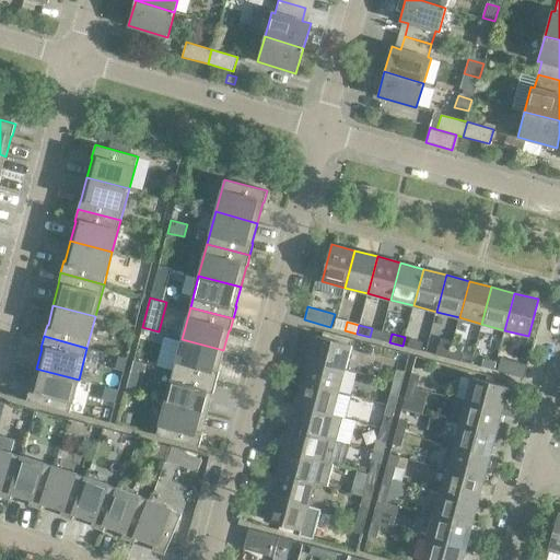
[(313,336),(307,359),(345,369),(350,346),(313,336)]
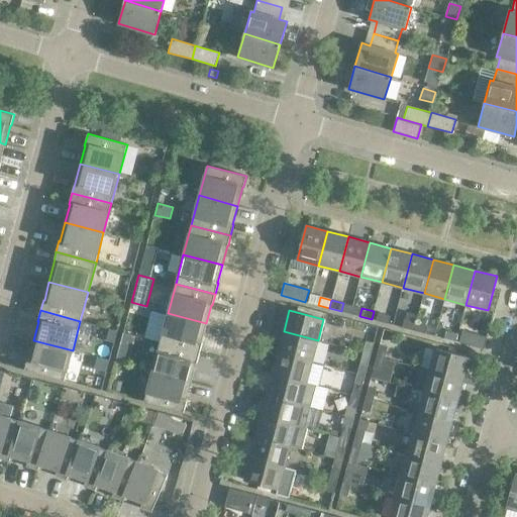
[(206,323),(168,313),(160,342),(200,352),(202,342),(201,341),(206,323)]
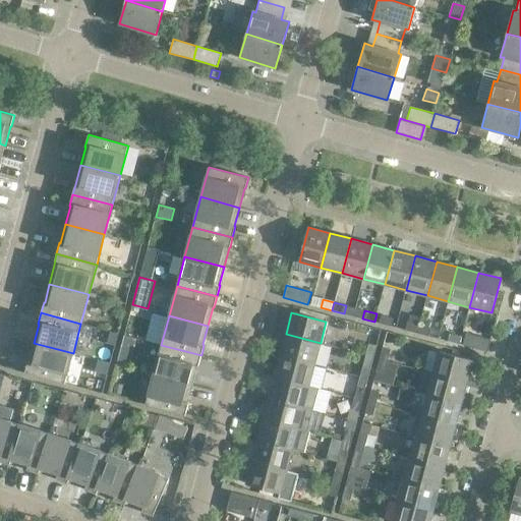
[(386,316),(384,325),(396,328),(398,320),(386,316)]
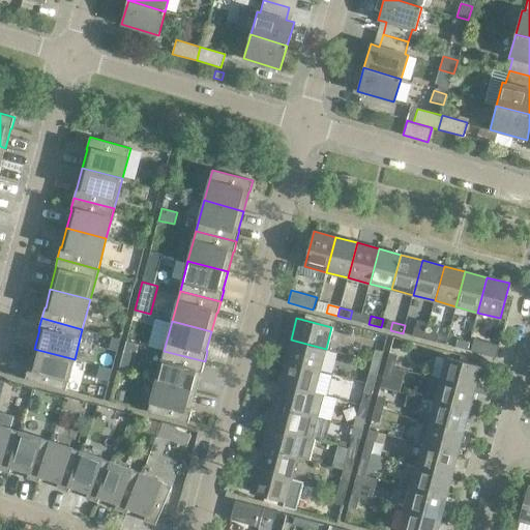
[(417,328),(405,325),(403,333),(415,336),(417,328)]
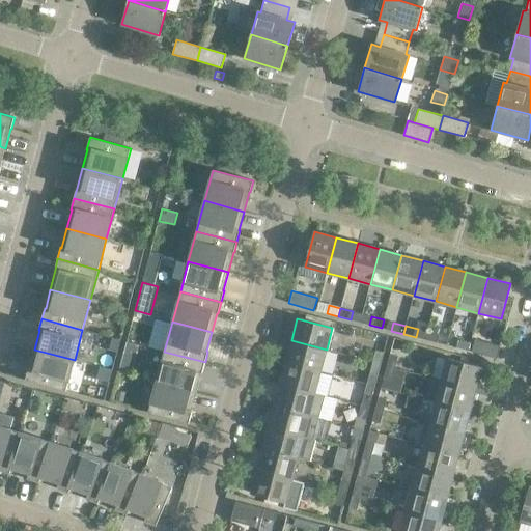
[(437,334),(435,342),(447,345),(449,337),(437,334)]
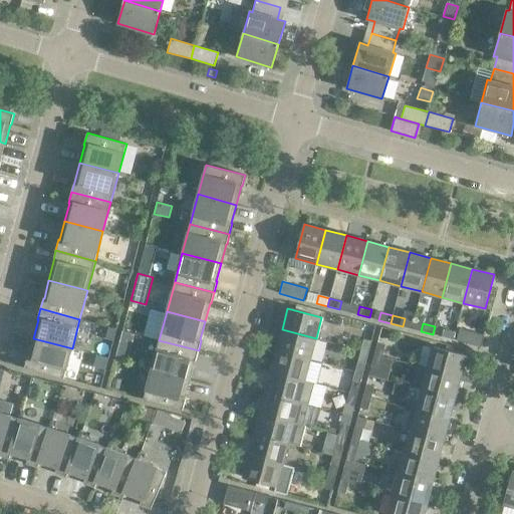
[(107,326),(104,338),(113,341),(116,329),(107,326)]
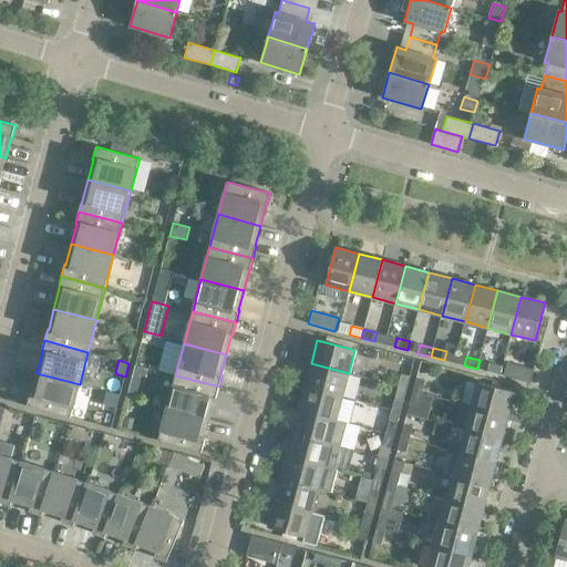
[(492,363),(480,360),(477,369),(490,372),(492,363)]
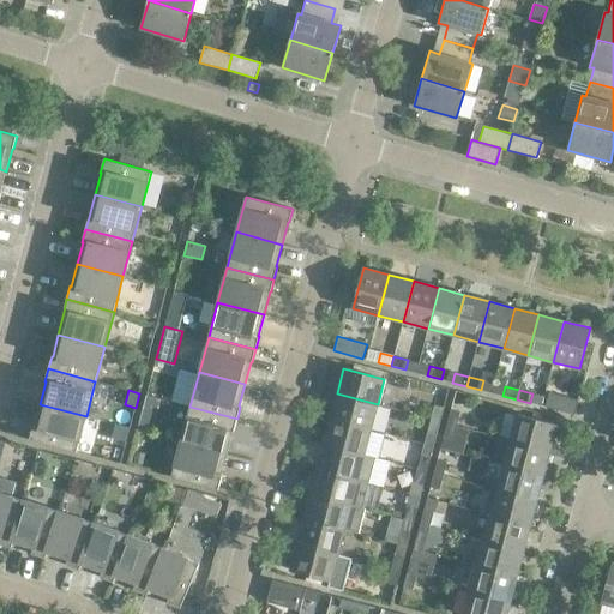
[(549,392),(546,407),(575,415),(578,401),(549,392)]
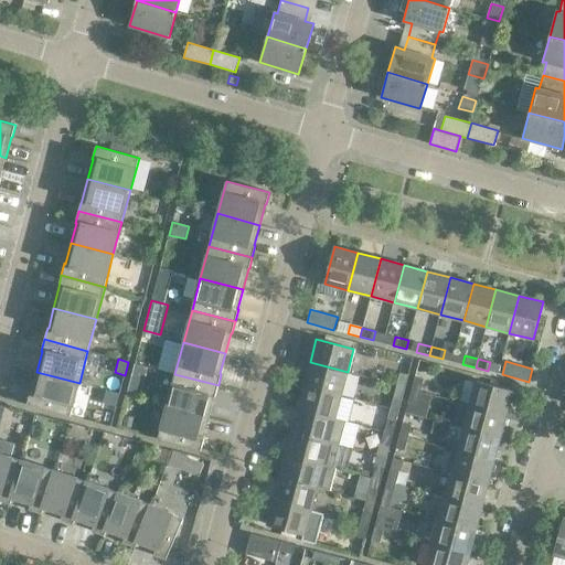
[(348,372),(310,362),(304,385),(341,395),(348,372)]
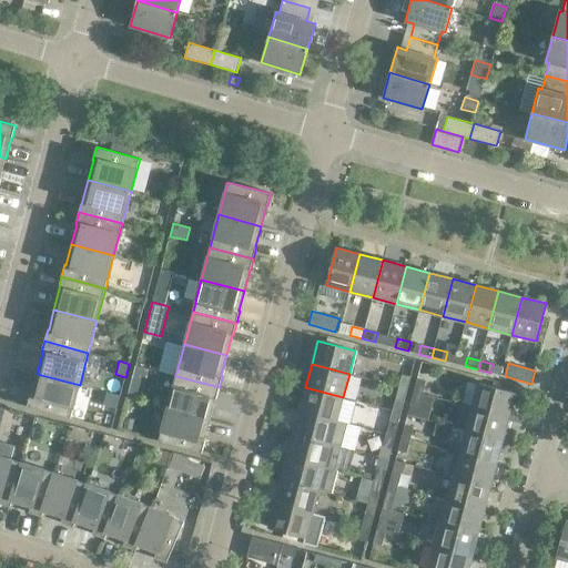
[(80,385),(37,374),(31,394),(30,394),(27,406),(71,418),(80,385)]
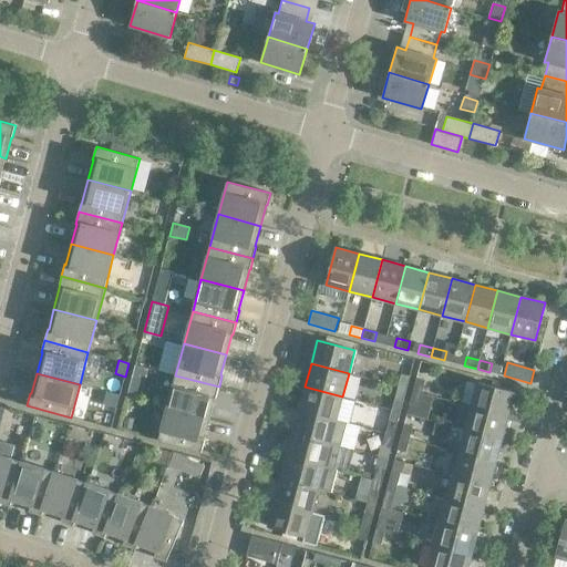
[(401,373),(398,387),(406,389),(410,377),(401,373)]
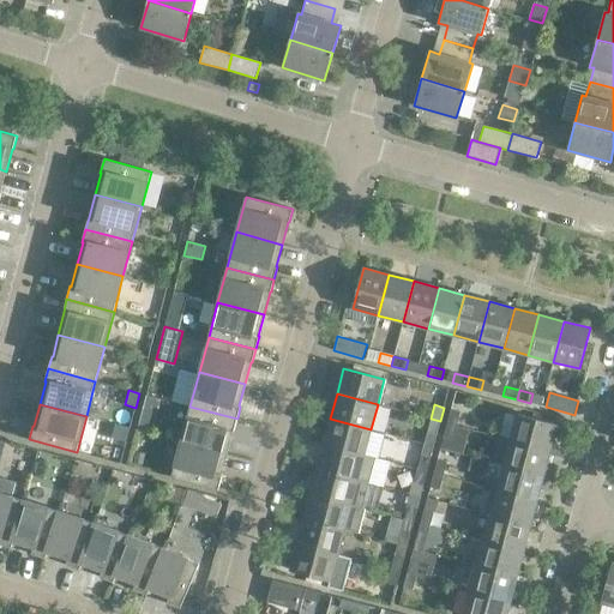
[(238,419),(190,407),(181,441),(227,453),(233,432),(234,432),(238,419)]
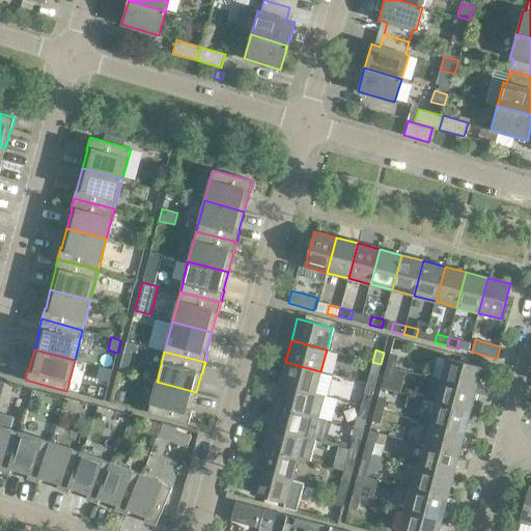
[(397,356),(390,354),(387,366),(394,368),(397,356)]
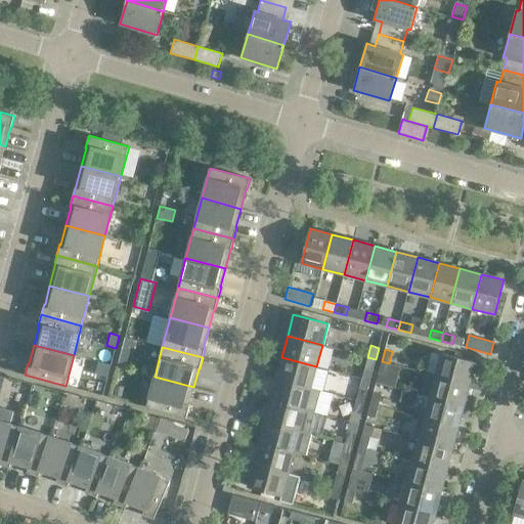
[(441,353),(435,376),(470,385),(475,362),(441,353)]
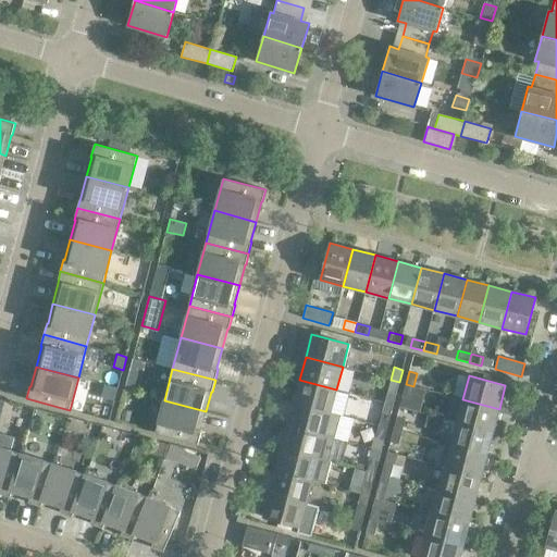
[(127,376),(124,390),(137,393),(139,384),(136,379),(127,376)]
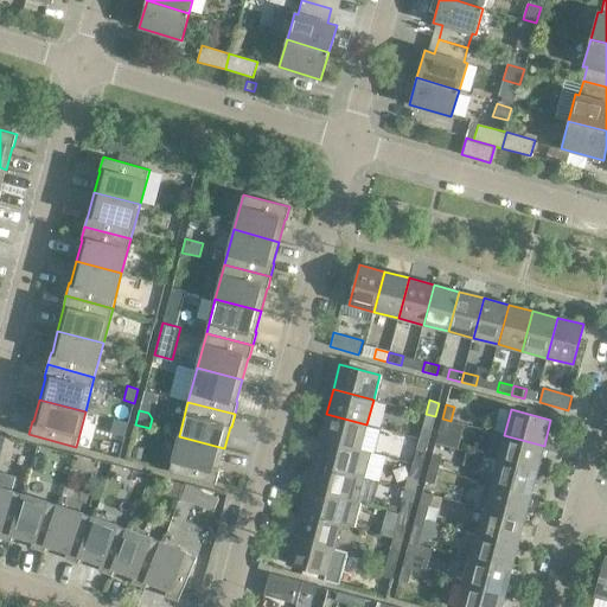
[(366,425),(326,414),(320,439),(359,449),(366,425)]
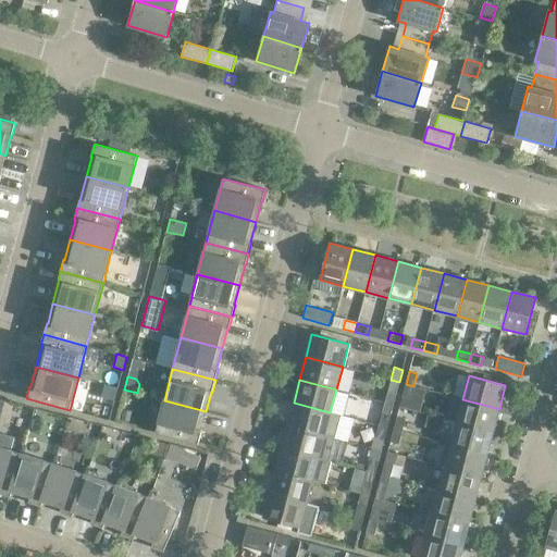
[(399,382),(391,380),(387,393),(396,395),(399,382)]
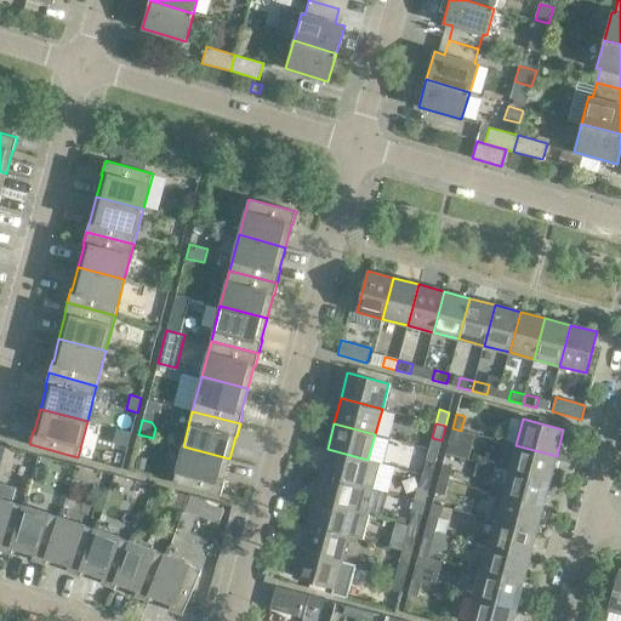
[(115,428),(112,443),(127,446),(131,433),(115,428)]
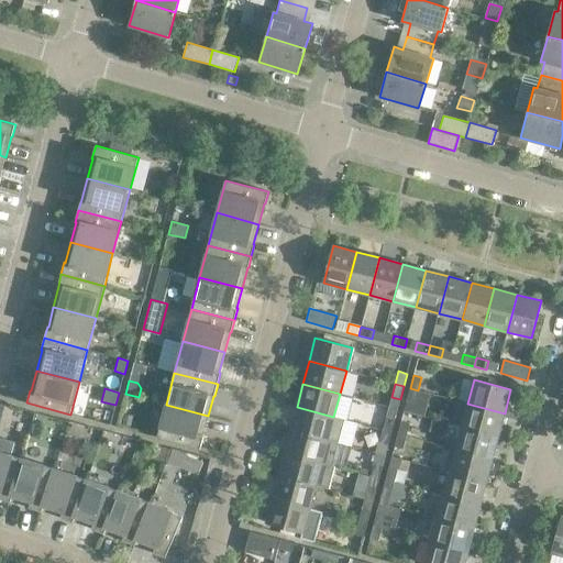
[(418,390),(410,388),(407,400),(415,403),(418,390)]
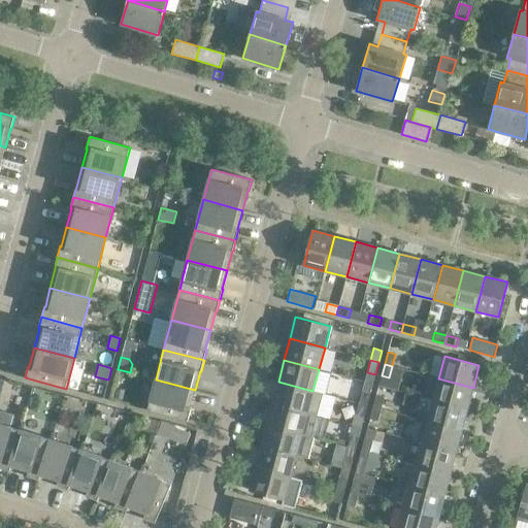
[(473,388),(438,378),(432,399),(467,408),(473,388)]
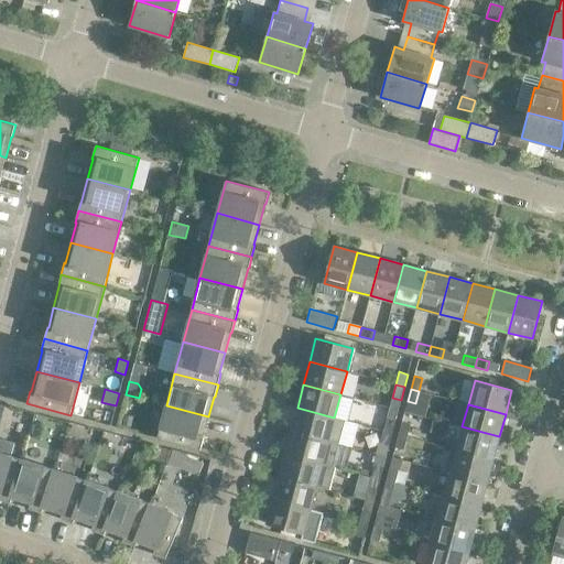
[(208,416),(166,405),(158,438),(201,449),(204,437),(203,436),(208,416)]
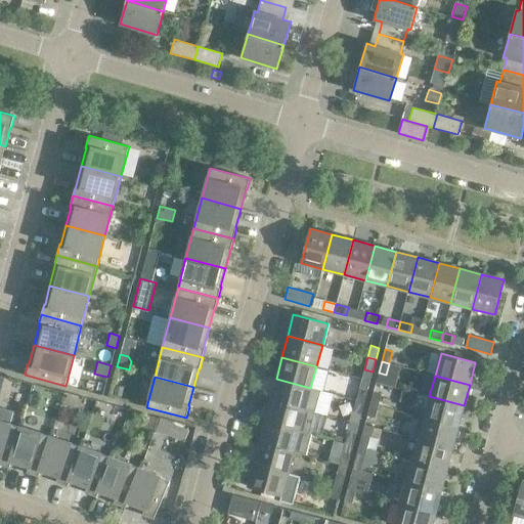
[(310,388),(276,379),(270,400),(305,409),(310,388)]
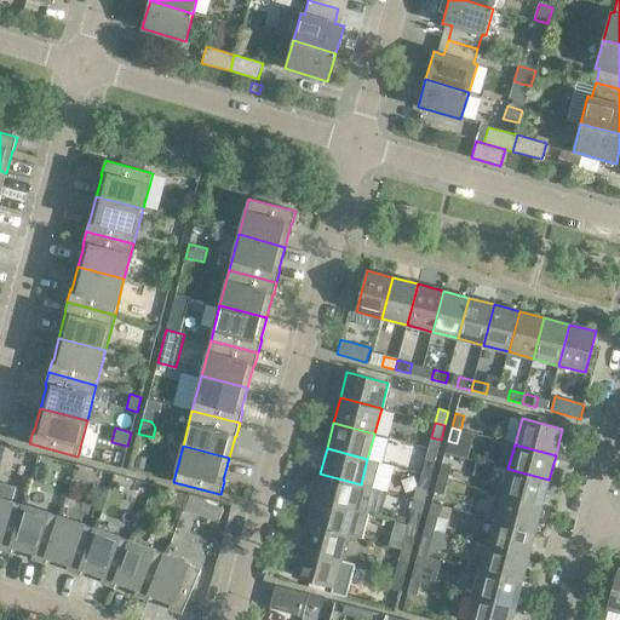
[(138,457),(136,468),(145,471),(149,459),(138,457)]
